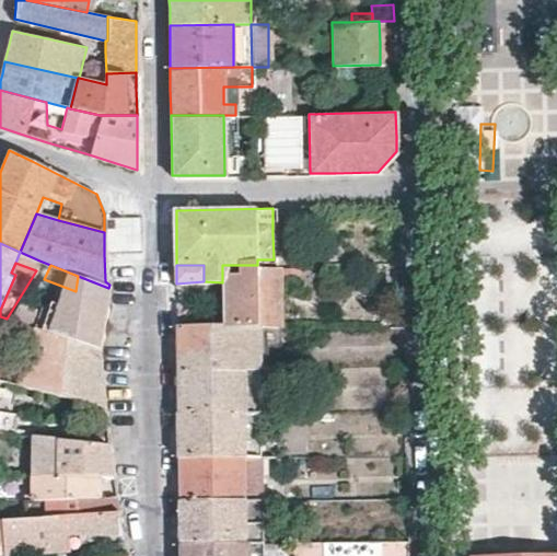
[(277,326),(276,265),(257,265),(222,265),(222,282),(224,292),(231,323),(232,327),(256,326),(273,326),(277,326)]
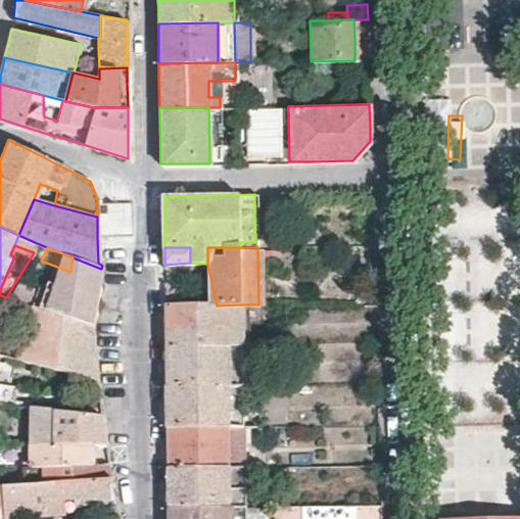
[(97,294),(101,269),(73,257),(71,272),(66,303),(41,295),(36,308),(92,326),(97,294)]
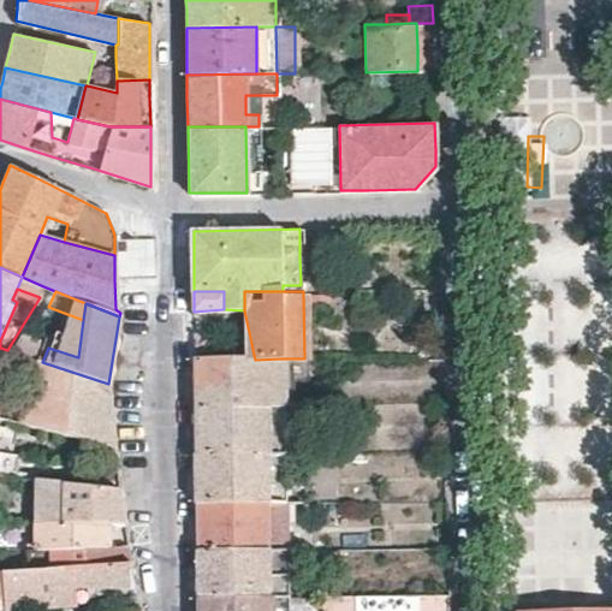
[(195,356),(207,356),(207,333),(194,334),(195,356)]
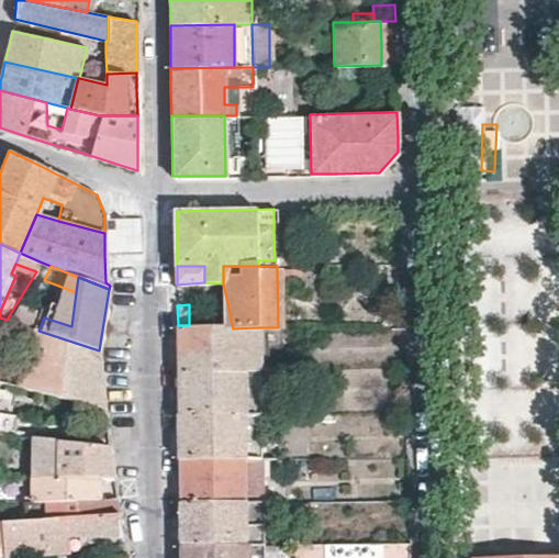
[(14,322),(38,331),(44,317),(20,309),(14,322)]
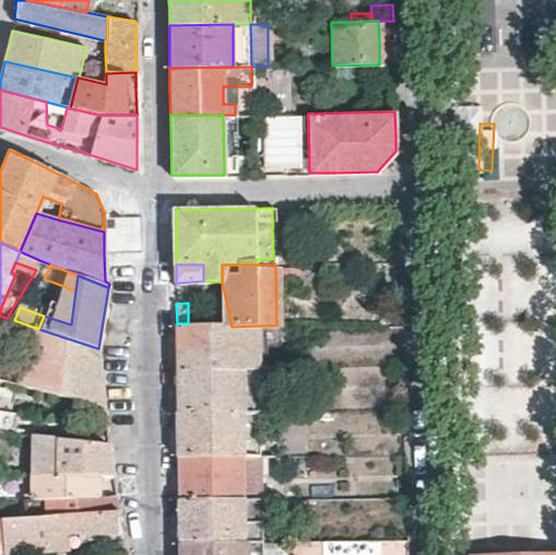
[(14,320),(7,318),(0,316),(0,380),(14,385),(25,361),(0,355),(0,340),(30,349),(38,329),(14,320)]
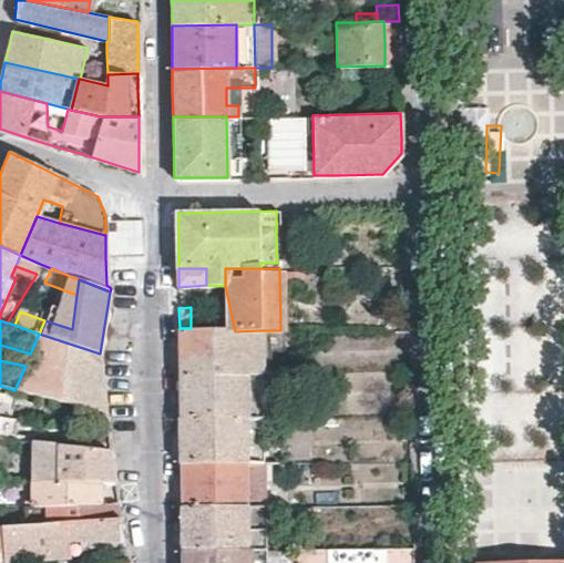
[(260,345),(259,330),(235,331),(234,327),(191,328),(180,328),(180,348),(180,372),(260,370),(260,350),(260,345)]
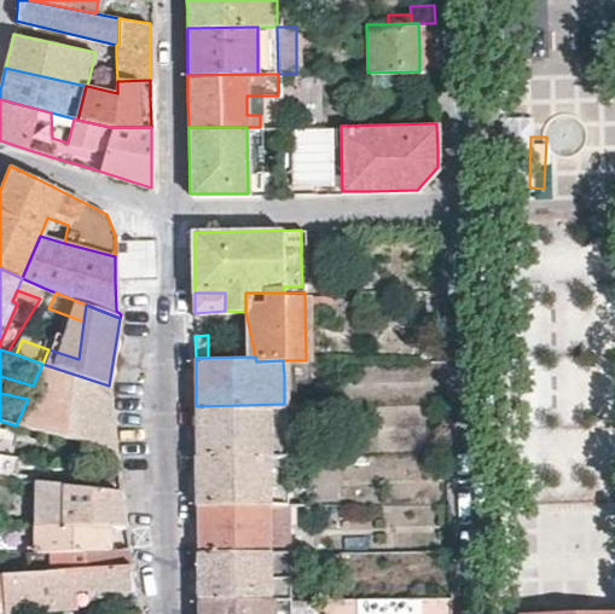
[(302,375),(301,360),(283,360),(284,376),(302,375)]
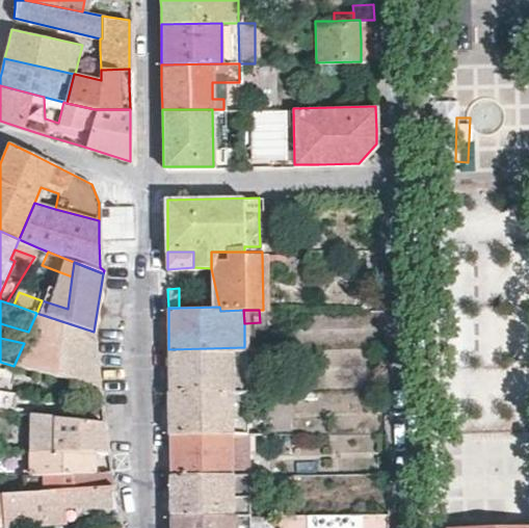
[(94,334),(94,332),(36,313),(28,332),(24,343),(14,366),(98,385),(96,357),(94,334)]
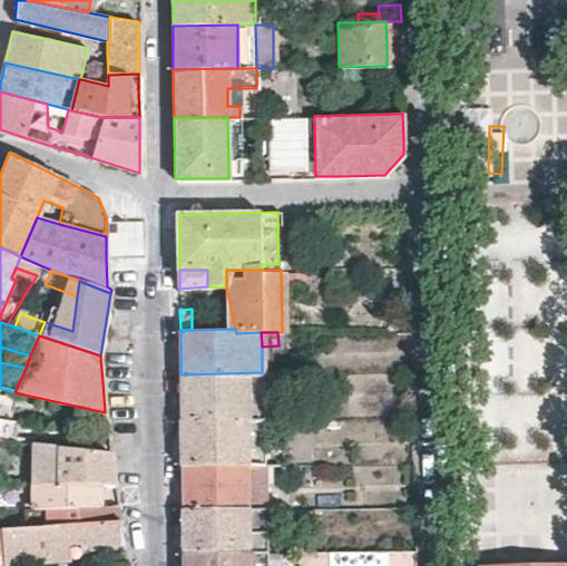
[(263,418),(262,372),(181,374),(181,393),(181,419),(263,418)]
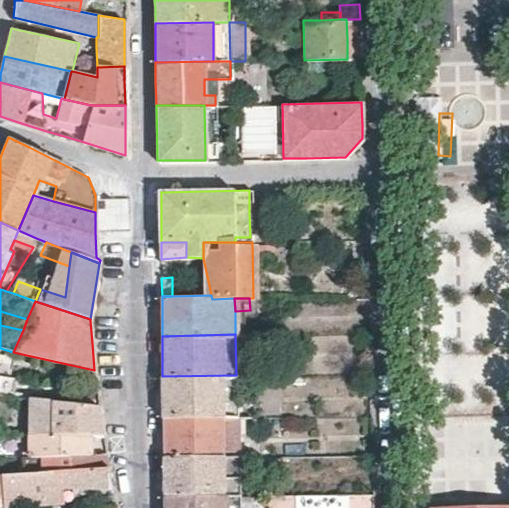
[(255,350),(255,334),(235,334),(236,375),(262,375),(261,363),(255,364),(255,350)]
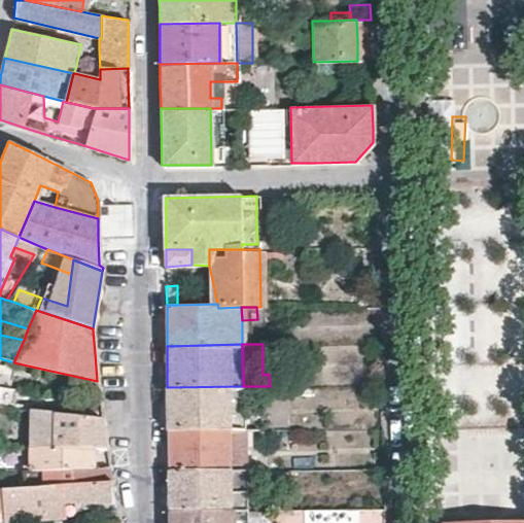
[(0,387),(9,389),(10,381),(10,375),(0,373),(0,387)]
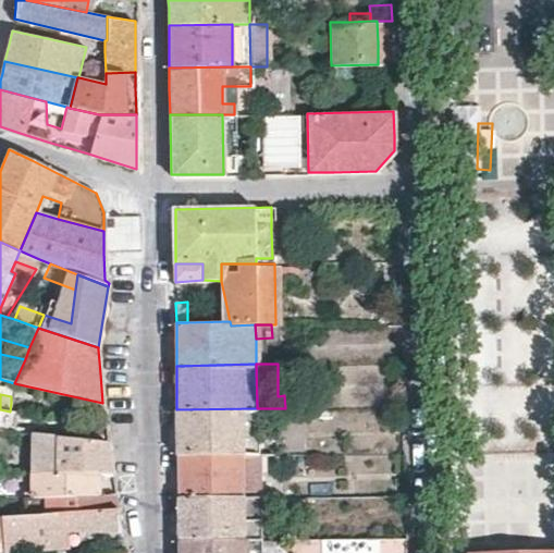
[(257,427),(257,408),(176,409),(176,438),(176,453),(257,453),(257,439),(257,427)]
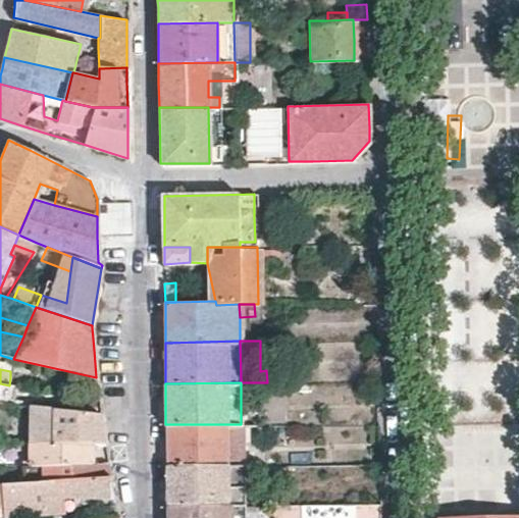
[(10,395),(11,386),(11,385),(9,385),(0,383),(0,402),(9,404),(10,395)]
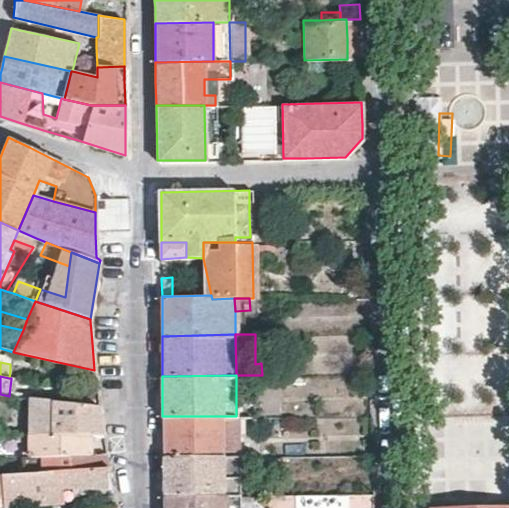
[(28,398),(9,396),(0,394),(0,405),(29,408),(28,398)]
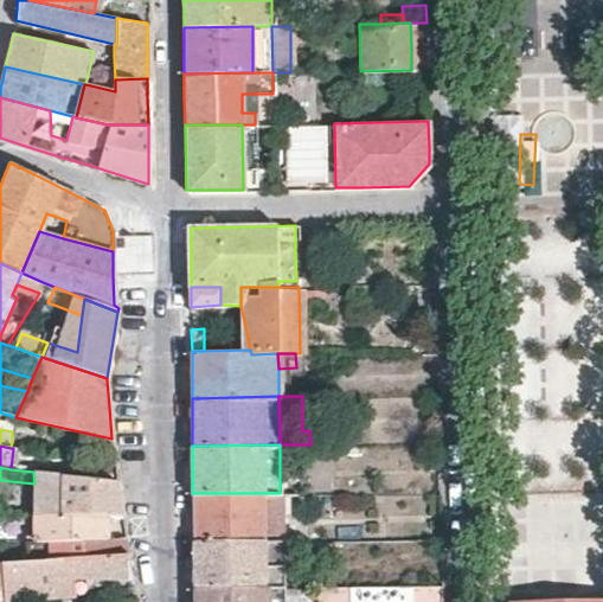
[(117,497),(116,480),(33,472),(34,484),(37,516),(109,516),(120,514),(117,497)]
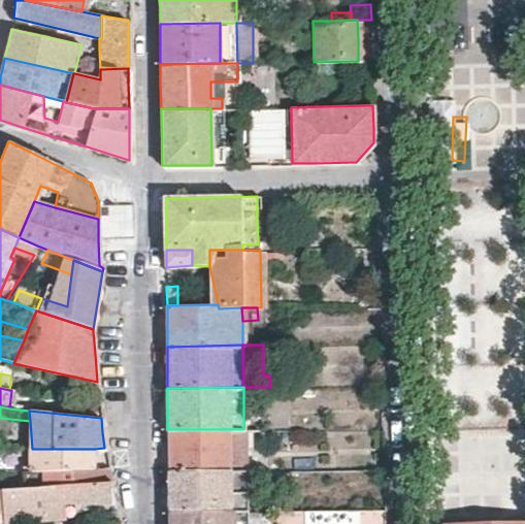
[(245,429),(256,429),(256,416),(243,416),(243,429),(245,429)]
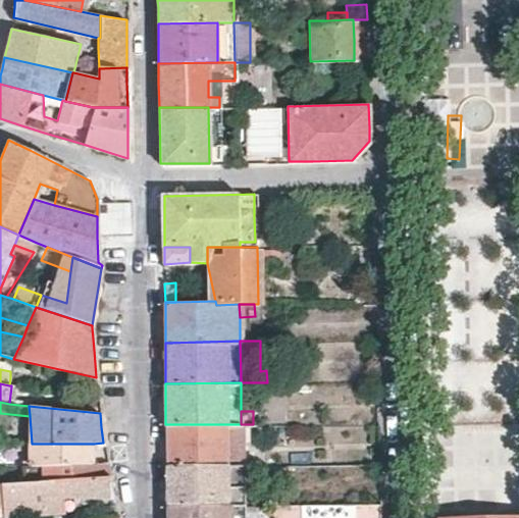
[(243,442),(243,424),(241,424),(165,424),(165,438),(166,464),(243,464),(243,442)]
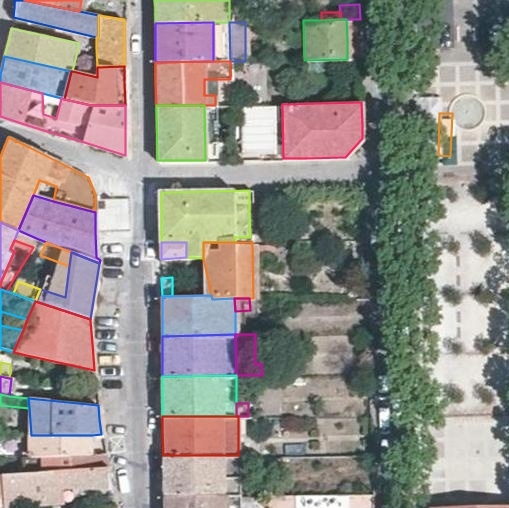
[(92,445),(92,435),(31,435),(30,442),(30,451),(21,450),(20,459),(26,459),(36,458),(68,456),(69,453),(92,453),(92,445)]
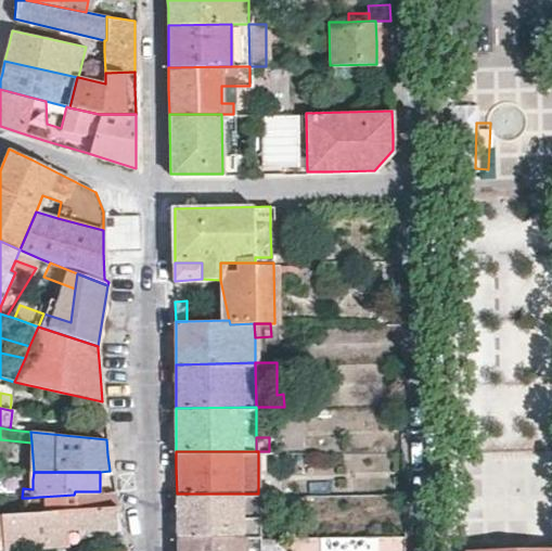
[(74,495),(39,497),(39,510),(115,505),(113,496),(113,491),(100,491),(75,491),(74,495)]
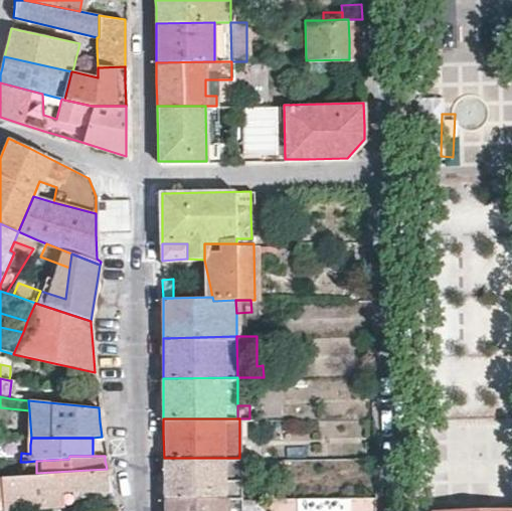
[(240,474),(239,458),(164,458),(164,477),(164,501),(240,499),(240,474)]
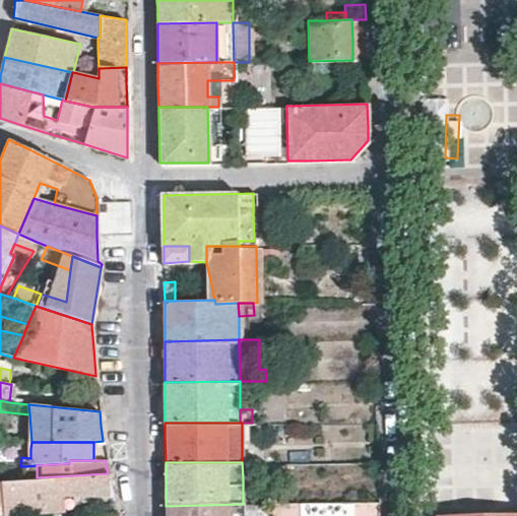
[(109,482),(108,473),(37,477),(0,480),(0,505),(0,513),(0,515),(62,511),(61,495),(112,495),(109,482)]
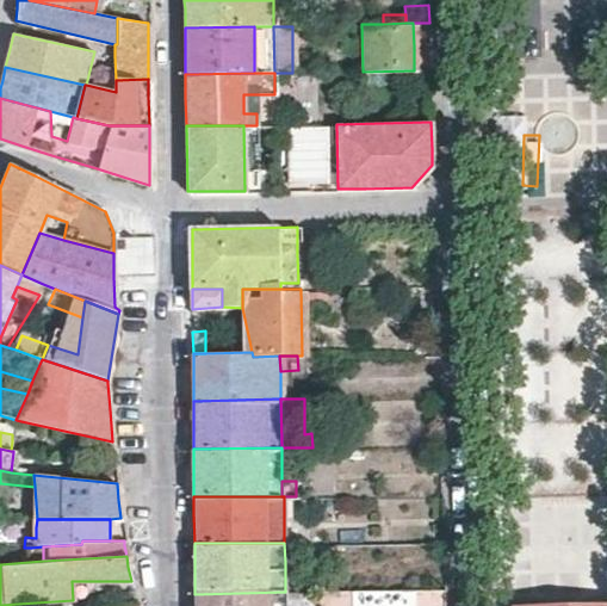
[(444,605),(444,587),(320,591),(320,605),(444,605)]
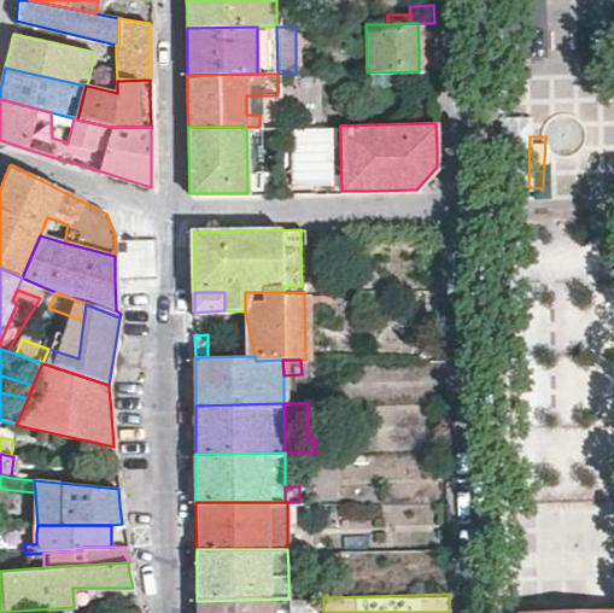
[(288,612),(288,599),(197,601),(197,612),(288,612)]
